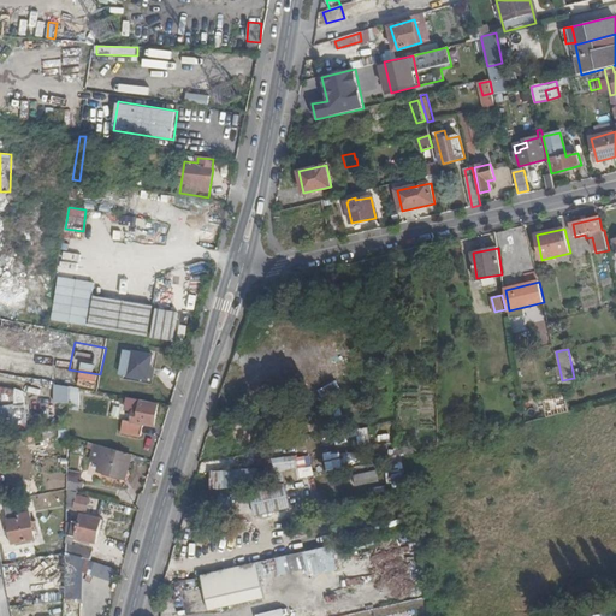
[(154,355),(134,353),(129,377),(149,380),(154,355)]
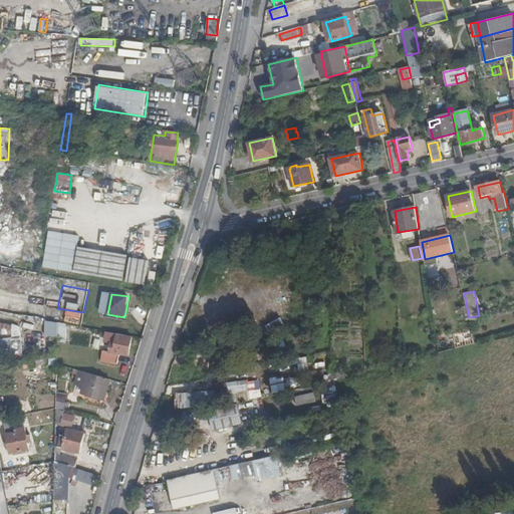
[(131,298),(130,307),(146,307),(146,299),(131,298)]
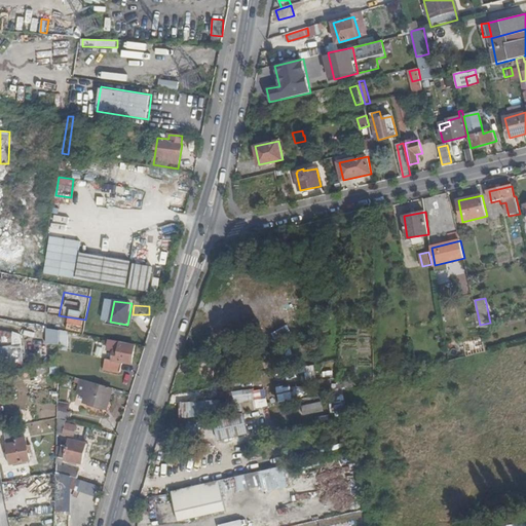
[(0,367),(25,365),(22,331),(1,333),(2,346),(0,345),(0,367)]
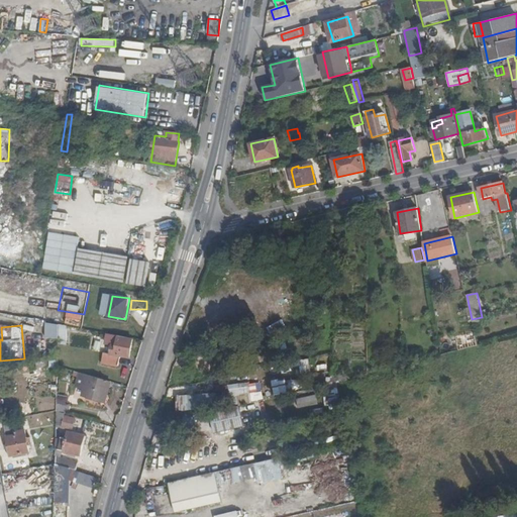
[(121,356),(130,358),(133,339),(110,335),(108,344),(113,345),(111,355),(121,356)]
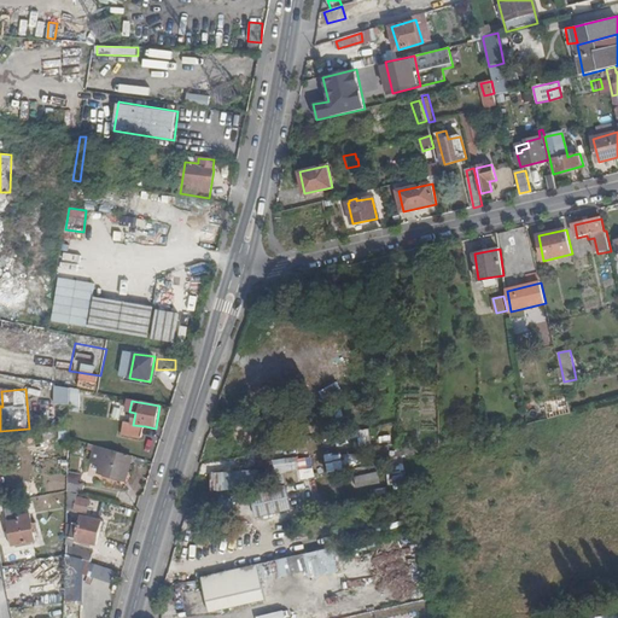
[(135,413),(129,412),(127,424),(124,423),(122,435),(143,438),(145,426),(133,425),(135,413)]
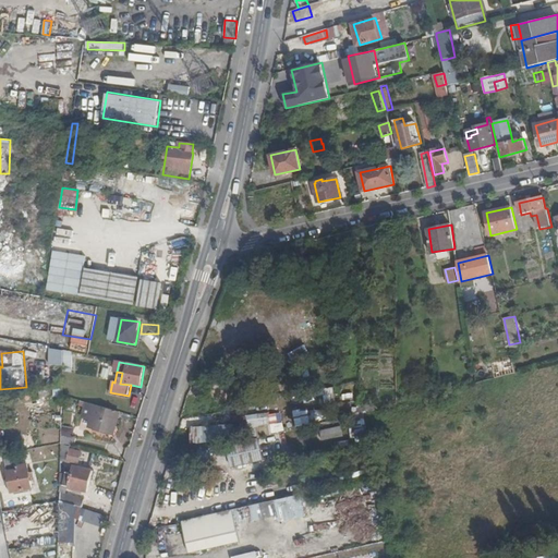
[(349,413),(355,413),(355,404),(340,403),(340,409),(348,410),(349,413)]
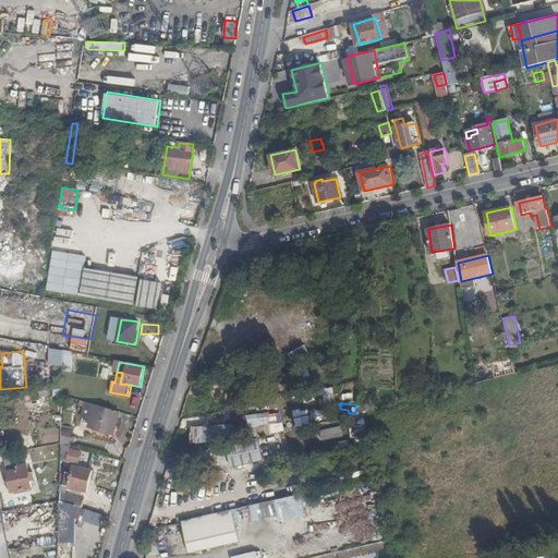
[(93,413),(89,427),(111,434),(118,412),(93,404),(91,412),(93,413)]
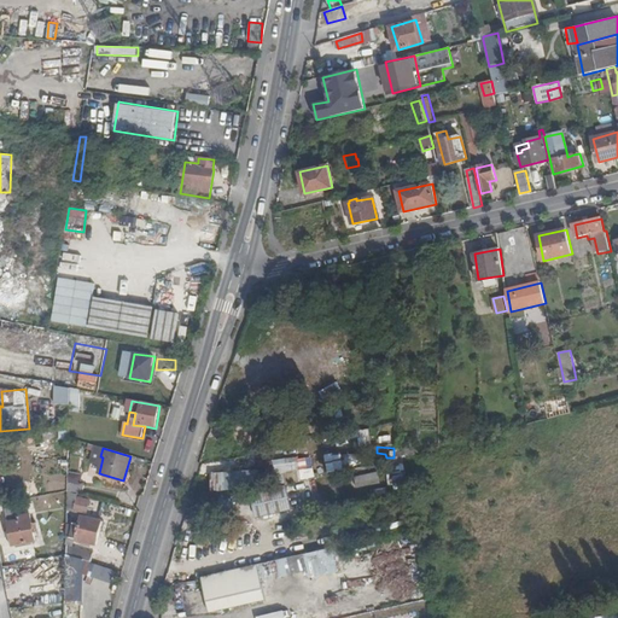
[(280,448),(248,456),(250,464),(263,460),(267,477),(277,474),(277,473),(285,471),(280,448)]
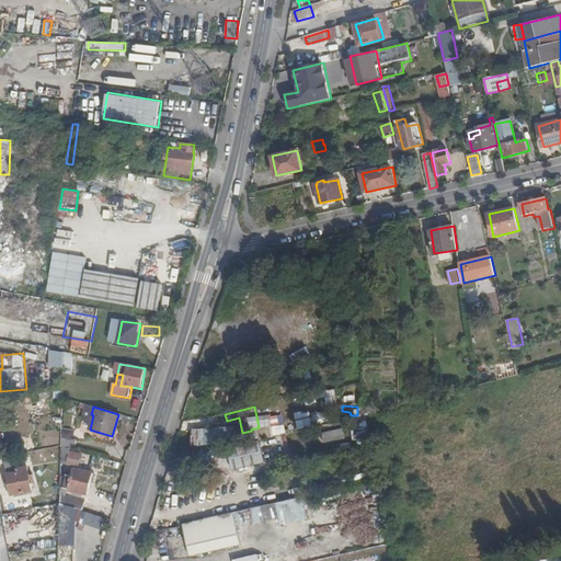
[(237,427),(193,428),(193,445),(237,444),(237,427)]
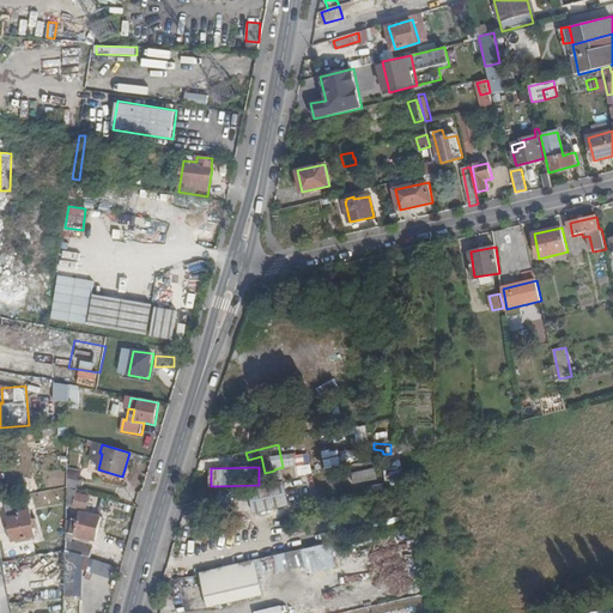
[(83,471),(67,468),(67,479),(80,481),(82,479),(83,471)]
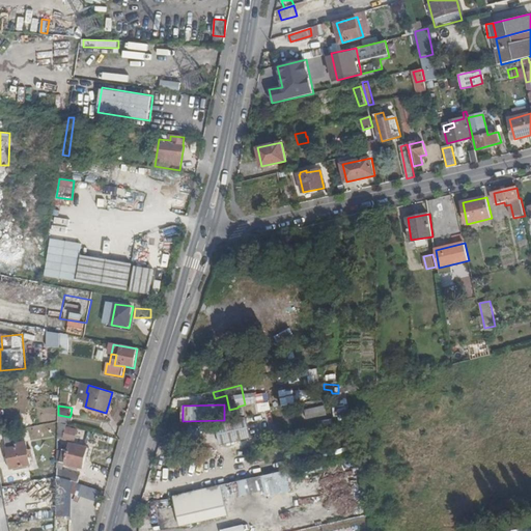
[(319,423),(328,422),(326,407),(306,409),(307,419),(318,417),(319,423)]
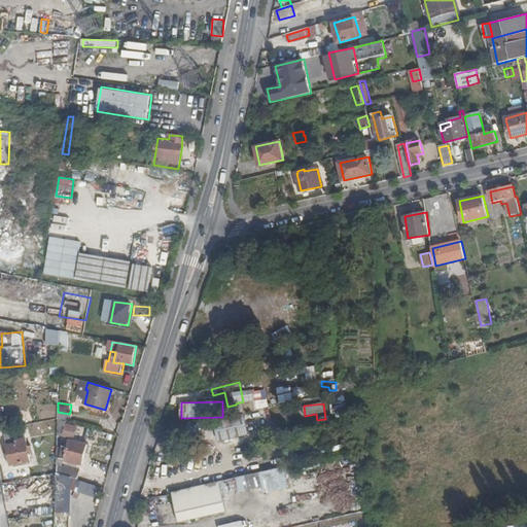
[(256,410),(226,417),(232,436),(260,429),(256,410)]
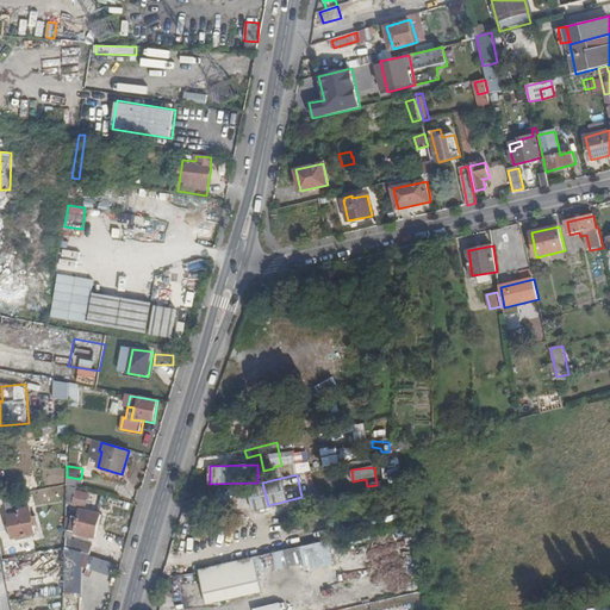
[(83,477),(81,477),(80,479),(67,477),(67,485),(76,489),(82,490),(82,487),(83,477)]
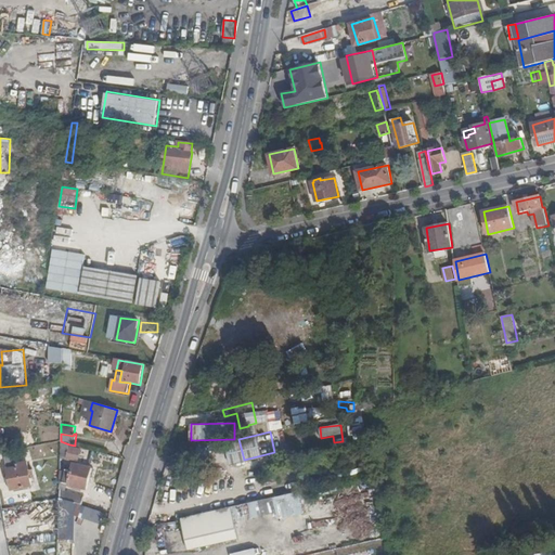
[(69,447),(69,444),(61,441),(61,457),(67,459),(76,461),(79,449),(69,447)]
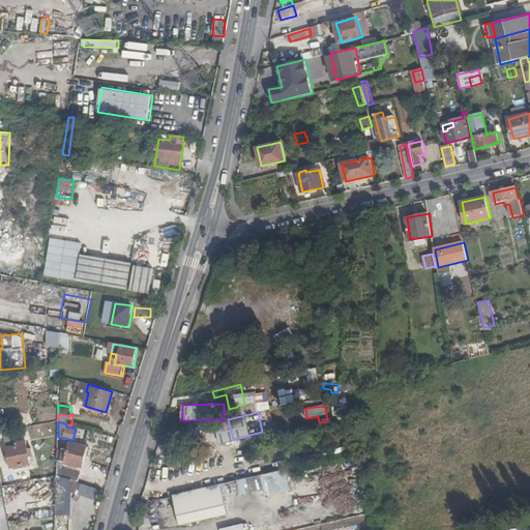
[(86,442),(96,444),(96,440),(107,442),(108,435),(88,431),(86,442)]
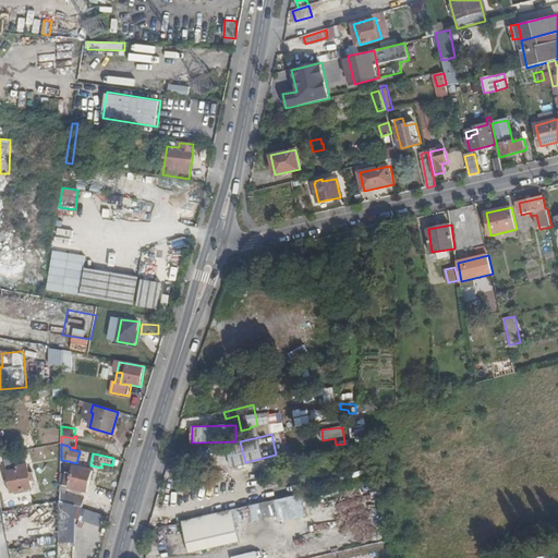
[(28,472),(25,457),(4,461),(11,494),(32,489),(31,482),(34,481),(32,472),(28,472)]
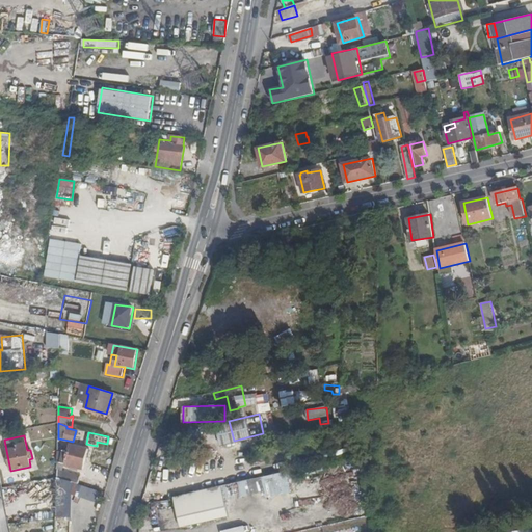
[(65,464),(71,466),(78,468),(82,469),(88,449),(72,445),(70,452),(64,450),(60,462),(67,463),(65,464)]
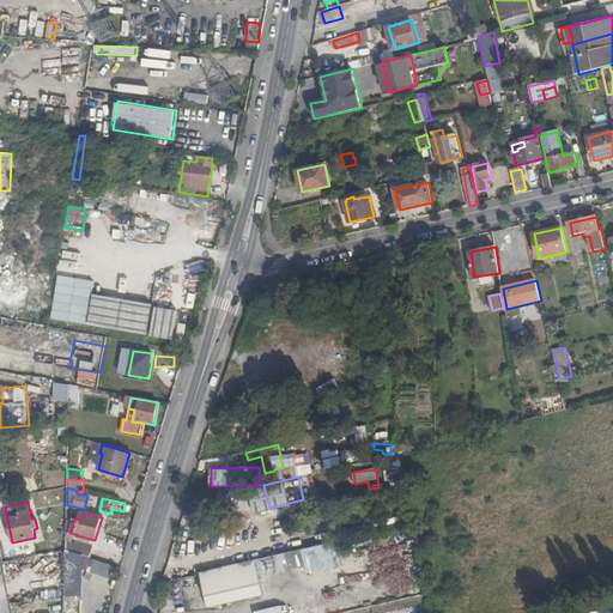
[(326,525),(338,521),(337,513),(323,515),(326,525)]
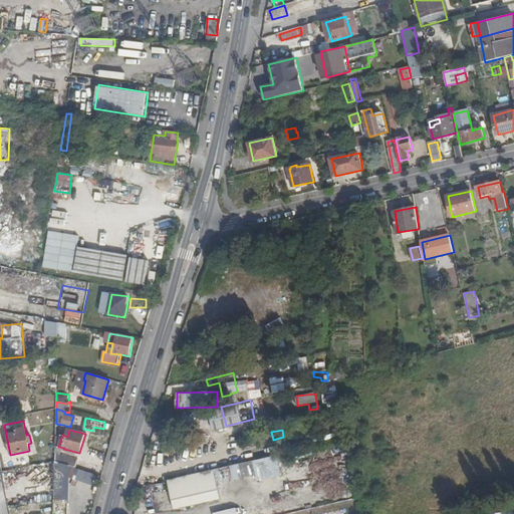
[(55,462),(75,468),(77,461),(60,455),(55,454),(55,462)]
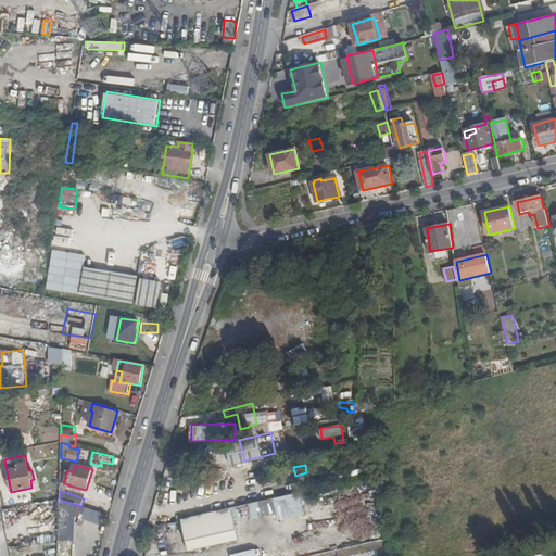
[(231,508),(235,525),(277,515),(273,498),(231,508)]
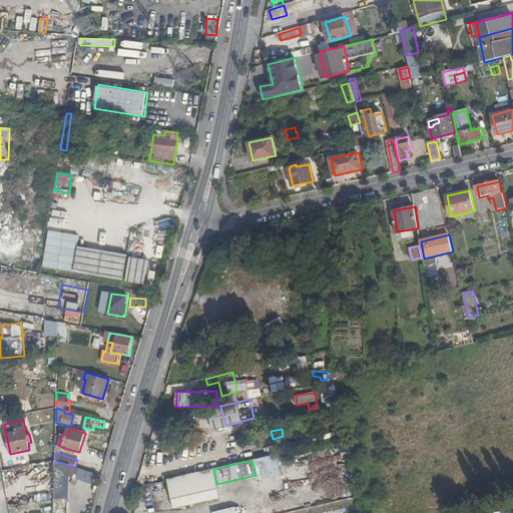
[(80,468),(76,479),(94,484),(97,474),(80,468)]
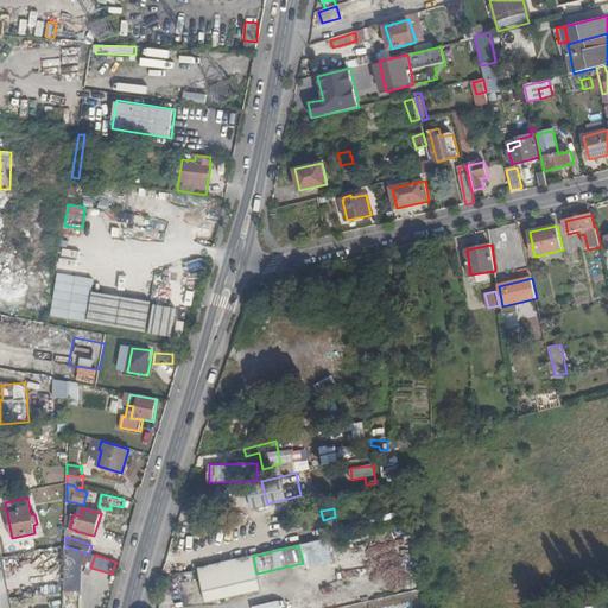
[(253,556),(198,569),(206,602),(260,590),(257,574),(253,556)]
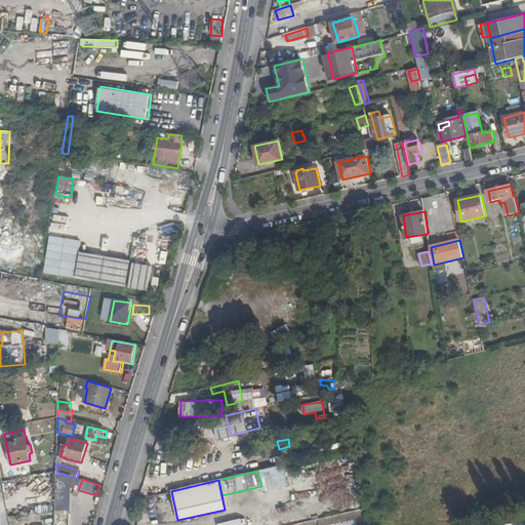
[(145,512),(158,509),(156,501),(143,505),(145,512)]
